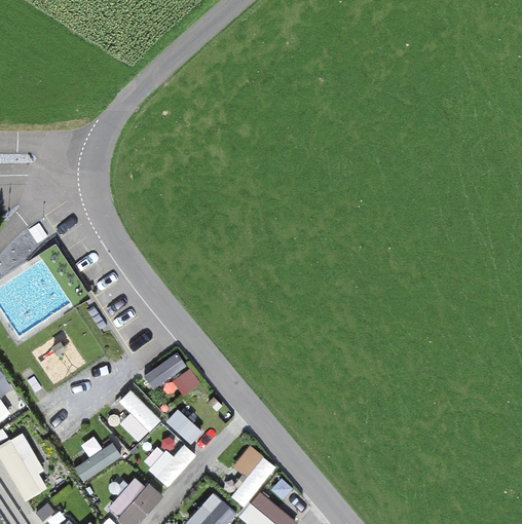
[(68,371),(56,353),(40,366),(53,382),(68,371)]
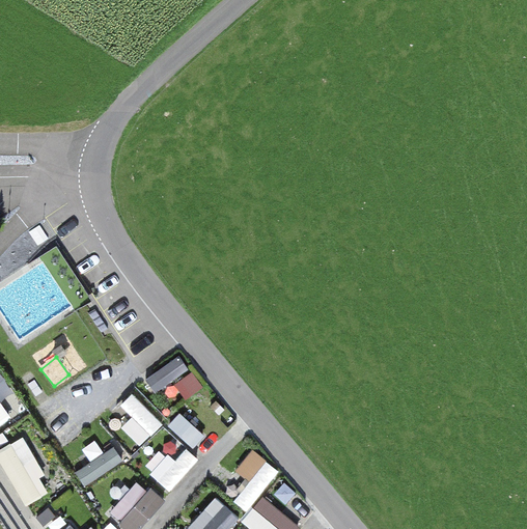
[(144,380),(154,395),(187,373),(177,359),(144,380)]
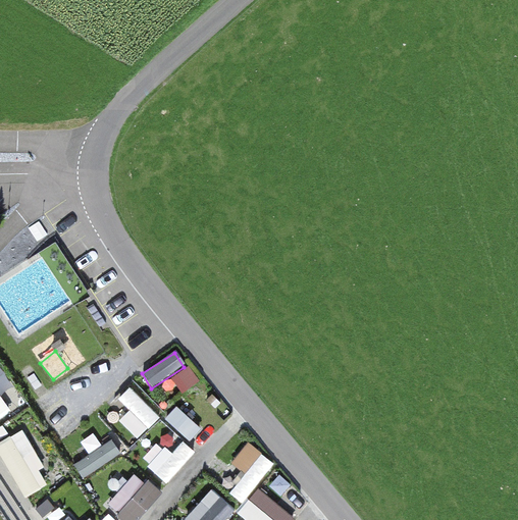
[(132,386),(117,398),(130,411),(119,419),(136,438),(159,419),(132,386)]
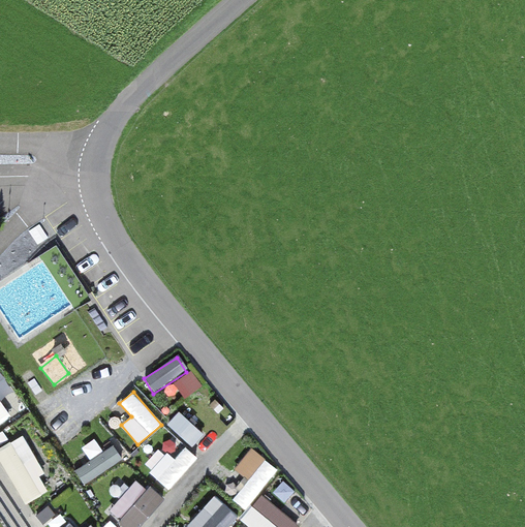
[(0,424),(10,417),(0,402),(0,424)]
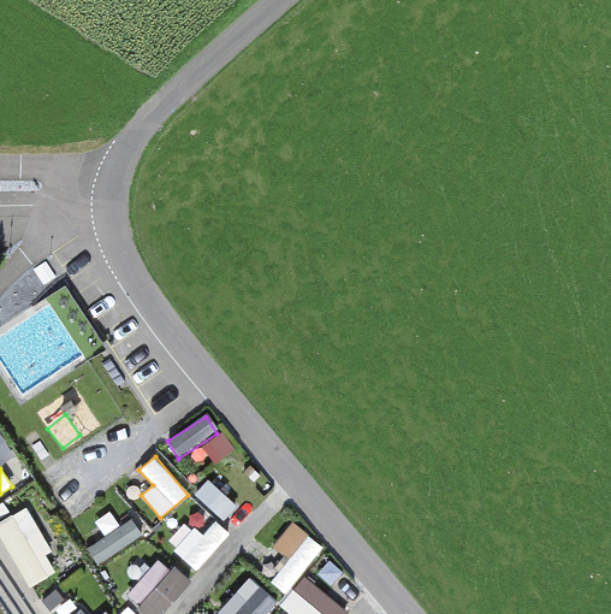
[(24,508),(0,520),(0,537),(28,588),(59,571),(24,508)]
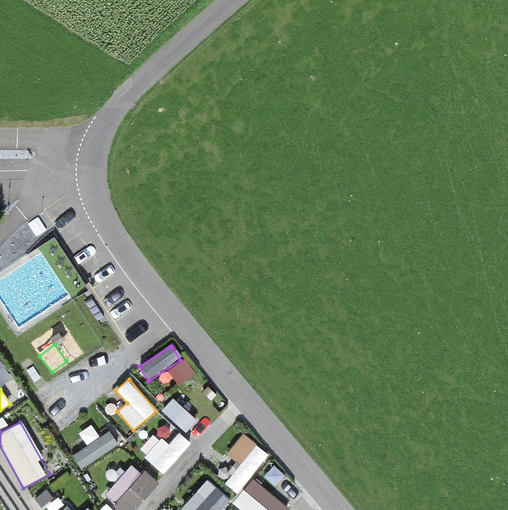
[(87,446),(72,455),(80,468),(112,448),(96,423),(79,433),(87,446)]
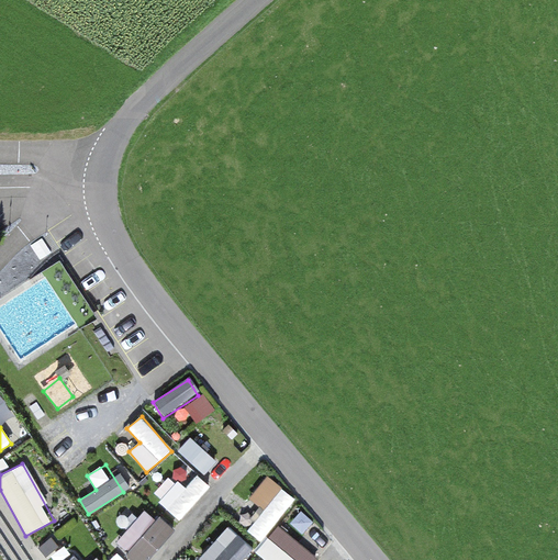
[(176,521),(209,491),(189,469),(156,500),(176,521)]
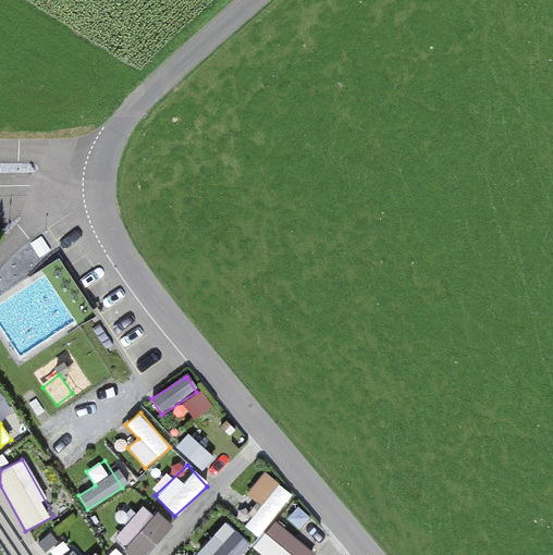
[(265,471),(246,494),(261,506),(245,527),(258,537),(252,546),(261,554),(317,554),(273,519),(293,494),(265,471)]
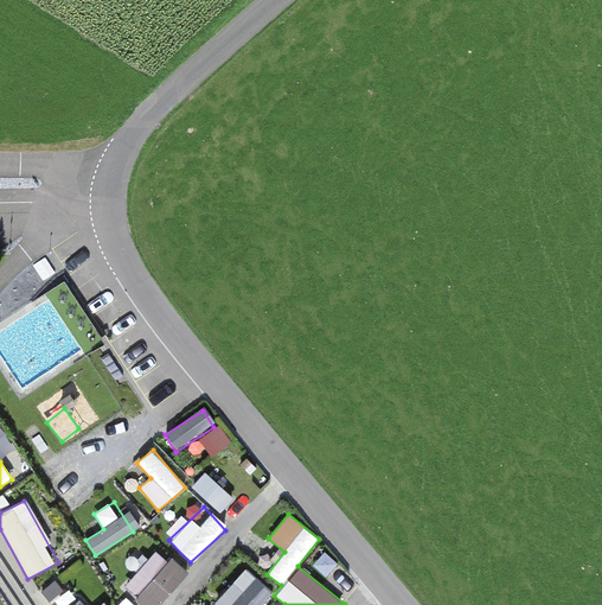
[(253,561),(266,572),(281,553),(269,542),(253,561)]
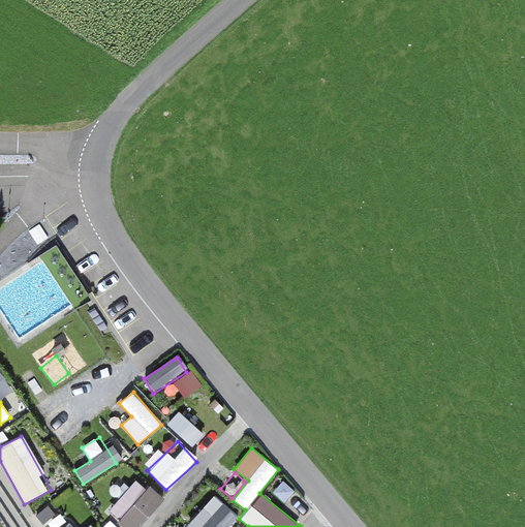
[(107,514),(122,526),(141,526),(162,502),(136,481),(107,514)]
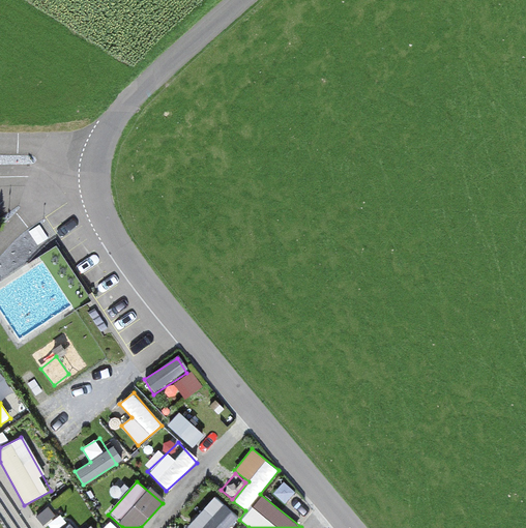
[(68,527),(62,519),(51,527),(92,527),(68,527)]
